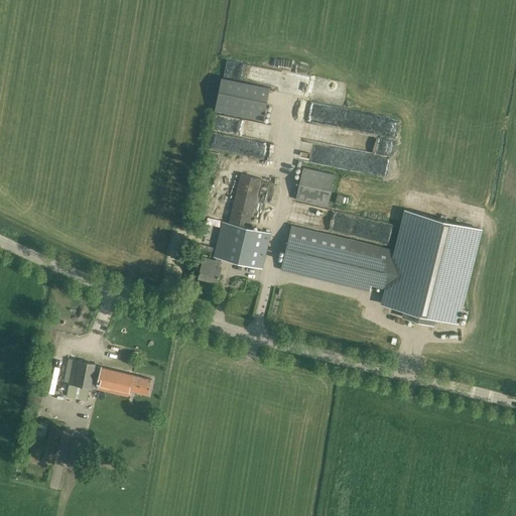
[(222,78),(215,111),(263,120),(270,88),(222,78)]
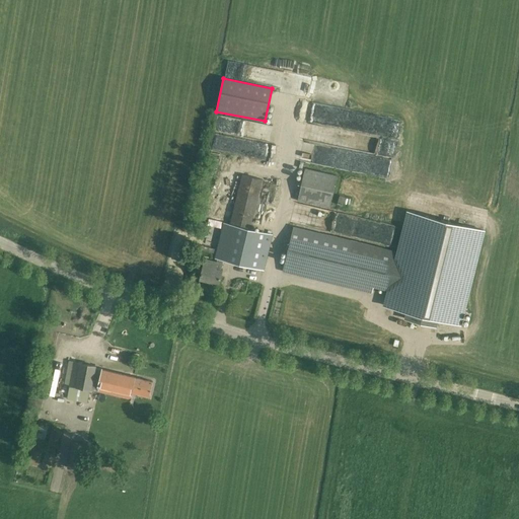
[(320,126),(327,126),(327,121),(340,122),(341,110),(322,108),(320,126)]
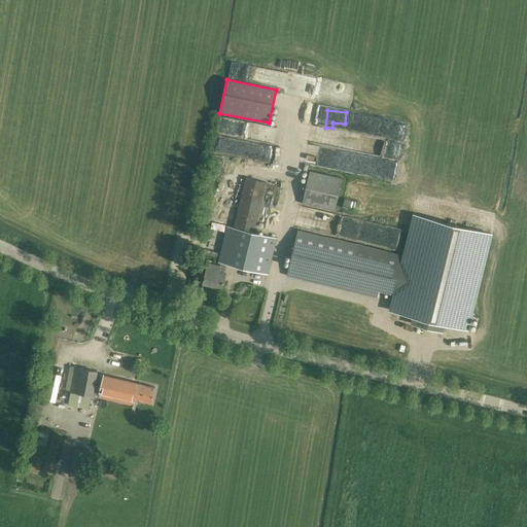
[(364,175),(391,178),(393,163),(366,160),(364,175)]
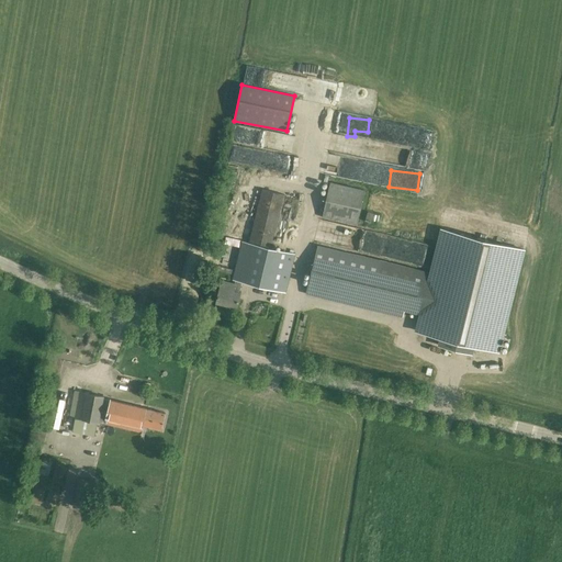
[(364,190),(329,182),(322,217),(357,225),(364,190)]
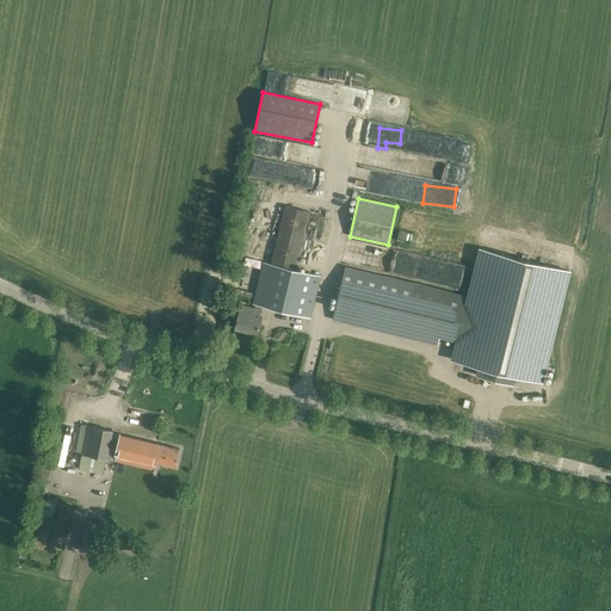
[(241,306),(239,316),(235,328),(258,333),(261,319),(260,318),(263,307),(310,318),(321,276),(295,270),(309,211),(285,205),(271,264),(264,261),(253,304),(255,304),(254,309),(241,306)]
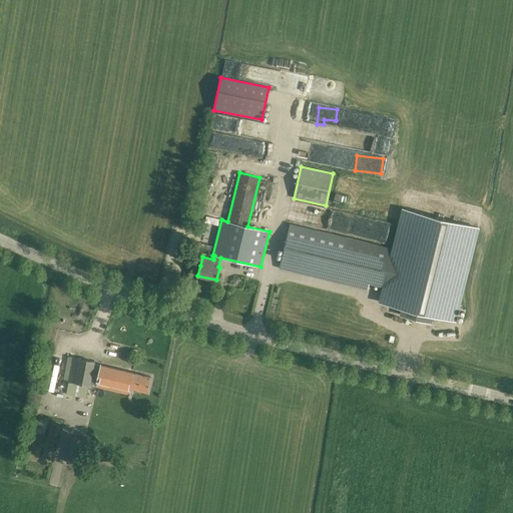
[(228,214),(230,201),(231,202),(235,174),(221,172),(215,212),(228,214)]
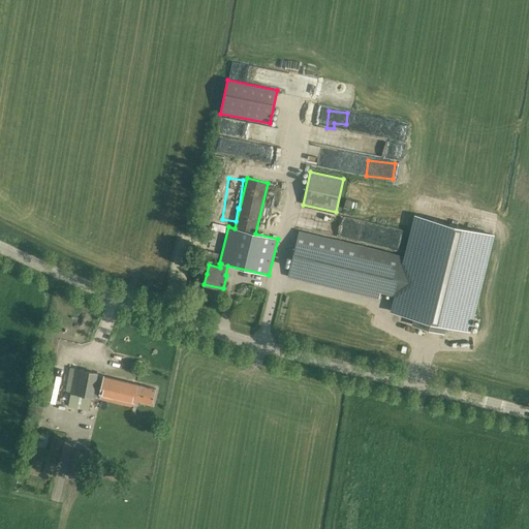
[(405,257),(391,253),(380,293),(396,297),(392,311),(414,316),(412,324),(445,333),(447,324),(469,330),(493,235),(415,216),(405,257)]
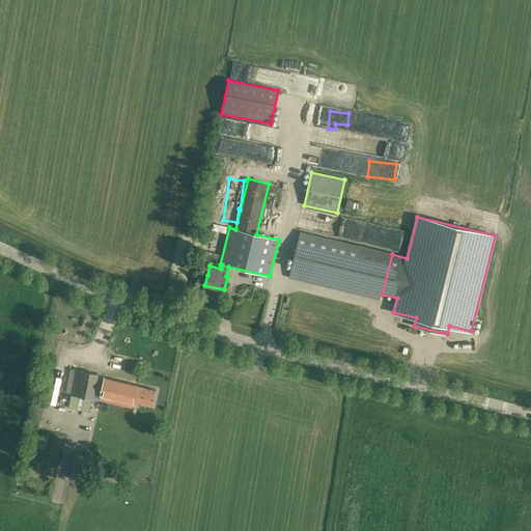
[(403,251),(408,232),(388,228),(385,239),(388,240),(386,248),(403,251)]
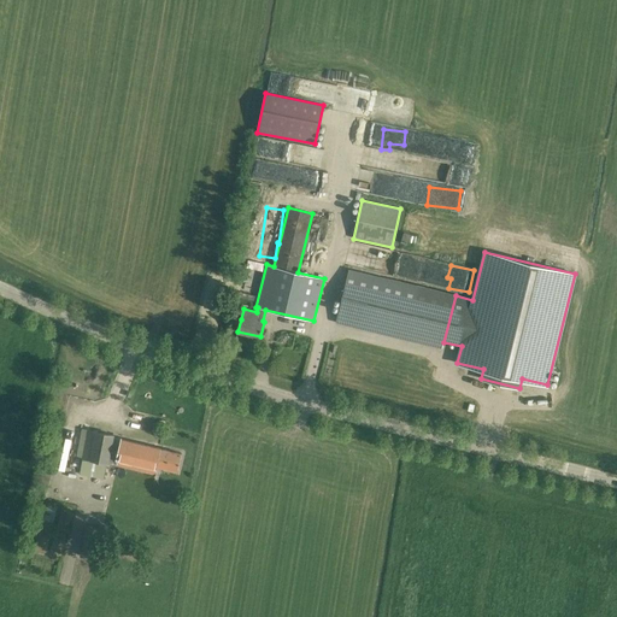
[(336,322),(407,339),(442,347),(444,342),(454,295),(348,270),(336,322)]
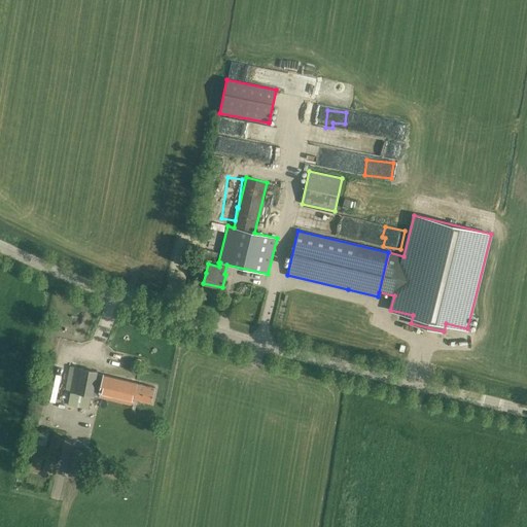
[(70,392),(68,405),(89,409),(92,396),(99,397),(130,405),(130,408),(132,408),(135,398),(151,402),(155,387),(96,374),(97,372),(75,367),(77,355),(67,353),(64,365),(70,366),(65,391),(70,392)]
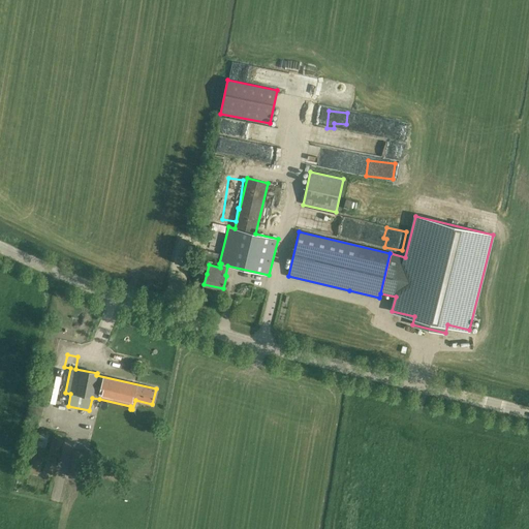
[(96,407),(95,414),(105,416),(106,410),(96,407)]
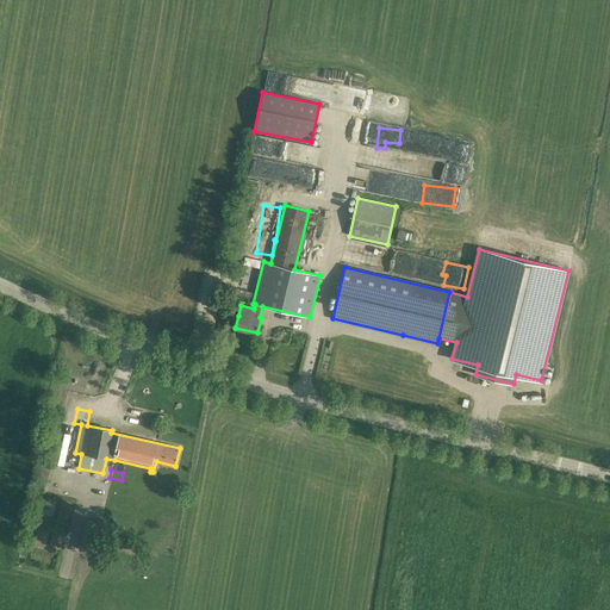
[(148,485),(150,475),(143,473),(141,483),(148,485)]
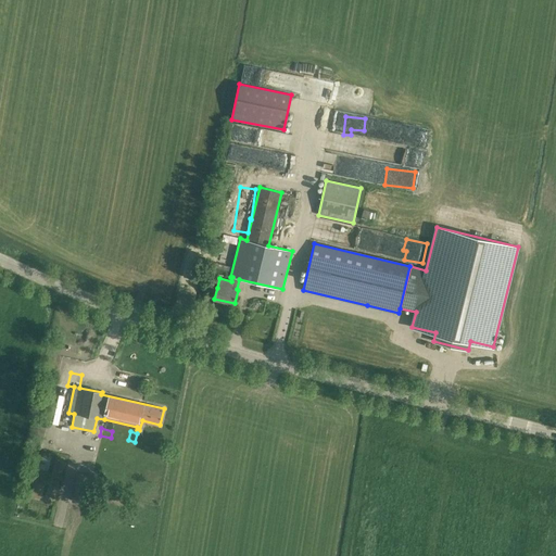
[(33,498),(61,504),(71,453),(42,447),(33,498)]
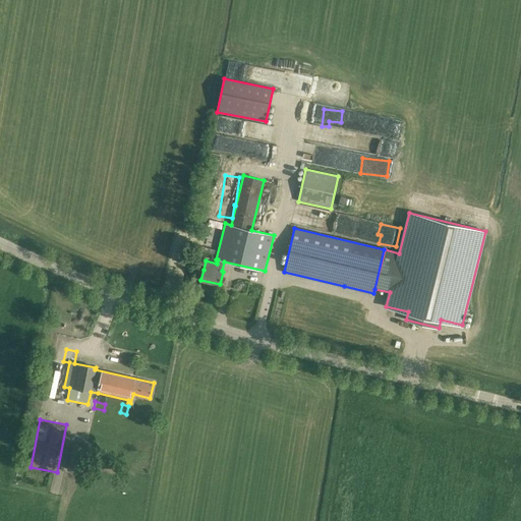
[(88,446),(72,444),(67,470),(82,472),(88,446)]
